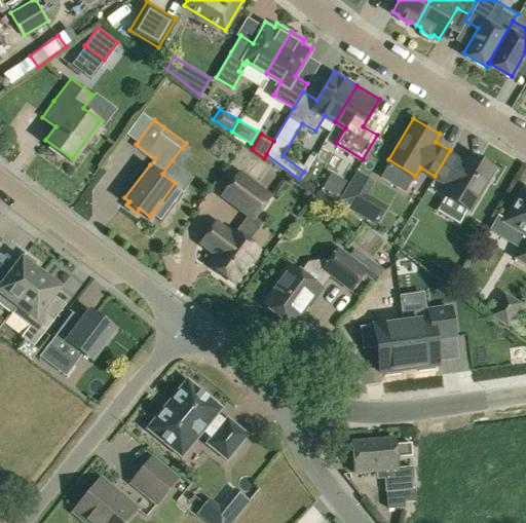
[(463,158),(450,150),(435,176),(448,184),(444,192),(471,209),(495,166),(468,151),(463,158)]
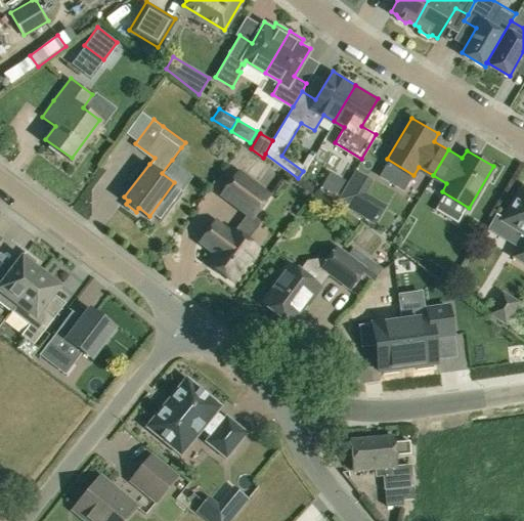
[(253,214),(268,192),(237,170),(221,191),(253,214)]
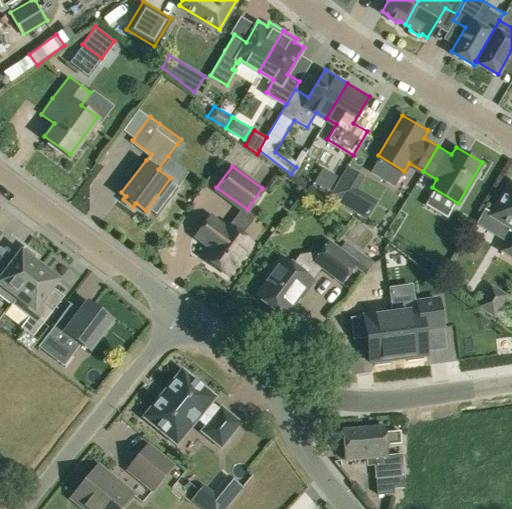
[(329,195),(345,204),(362,176),(346,166),(329,195)]
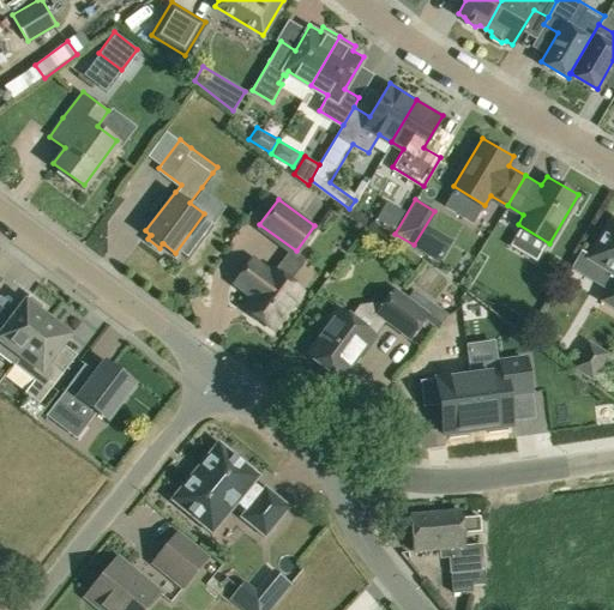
[(385,201),(374,221),(390,230),(401,211),(385,201)]
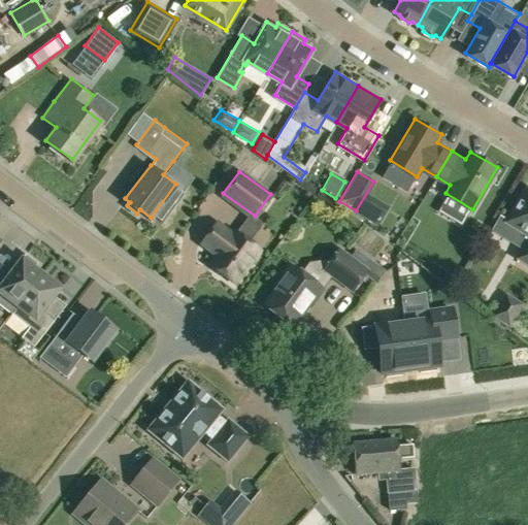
[(527,262),(527,185),(526,185),(505,220),(522,230),(520,233),(522,241),(525,243),(518,256),(527,262)]
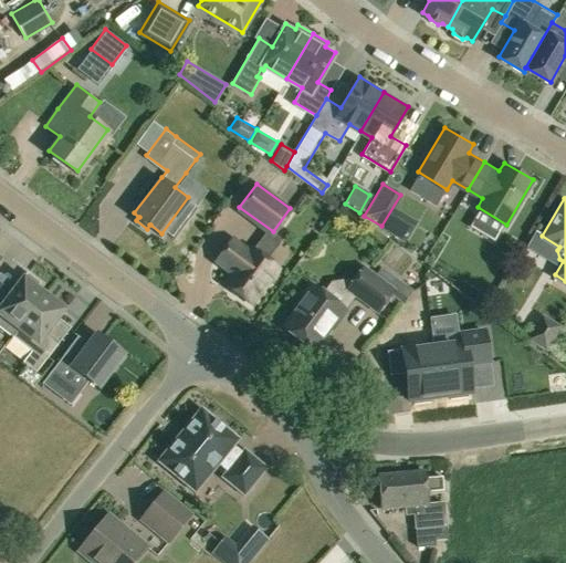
[(278,235),(273,231),(268,227),(252,247),(250,250),(232,237),(217,259),(234,272),(227,282),(230,284),(230,288),(237,293),(240,293),(251,301),(268,279),(270,279),(275,272),(275,269),(278,266),(268,258),(279,242),(278,235)]
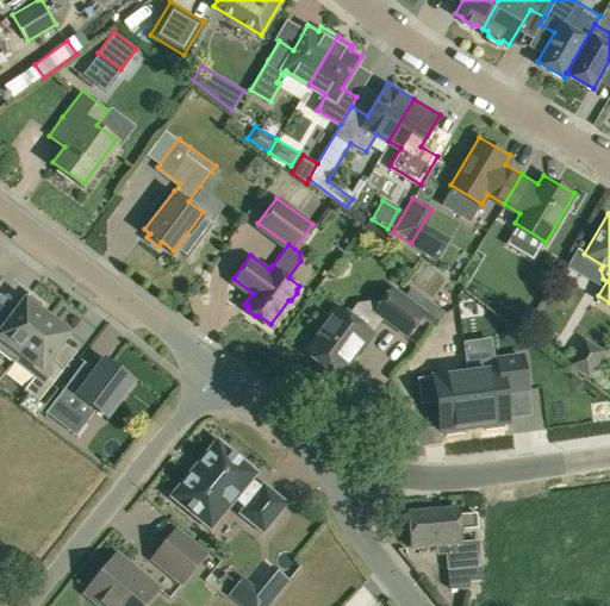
[(408,332),(424,308),(421,306),(404,294),(392,285),(374,308),(408,332)]
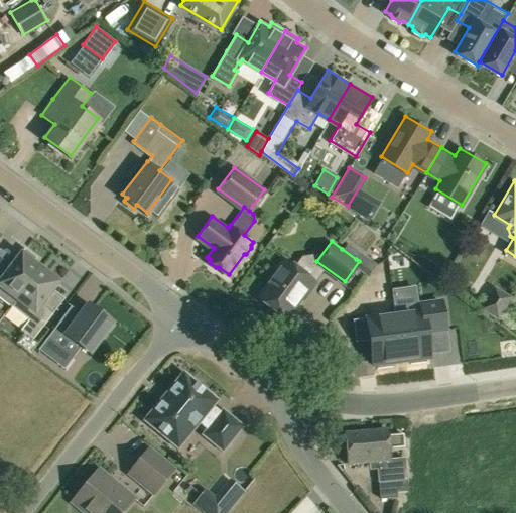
[(347,243),(342,249),(356,259),(360,252),(347,243)]
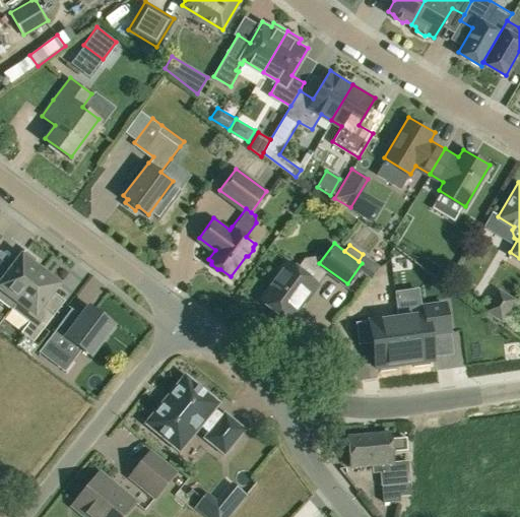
[(0,299),(10,307),(40,268),(34,263),(38,258),(24,248),(4,275),(0,272),(0,299)]
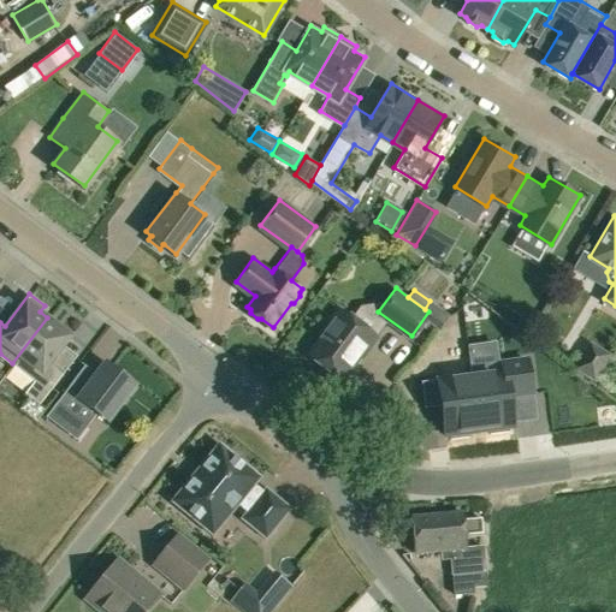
[(361,354),(377,334),(339,307),(329,321),(330,322),(308,352),(341,378),(360,352),(361,354)]
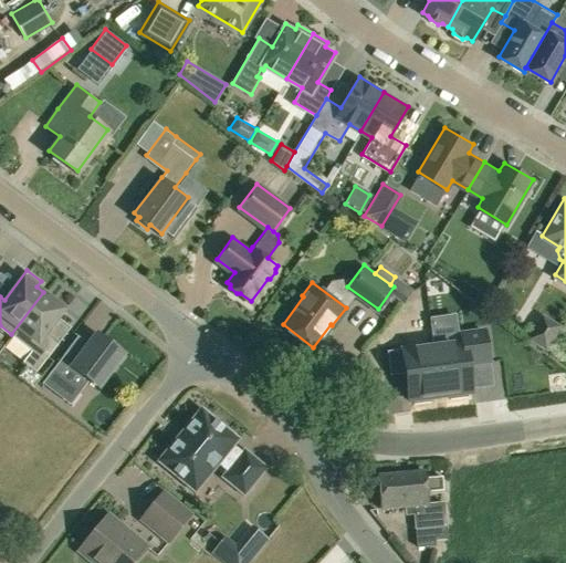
[(35,371),(59,342),(46,332),(65,309),(43,292),(11,334),(31,350),(23,361),(35,371)]
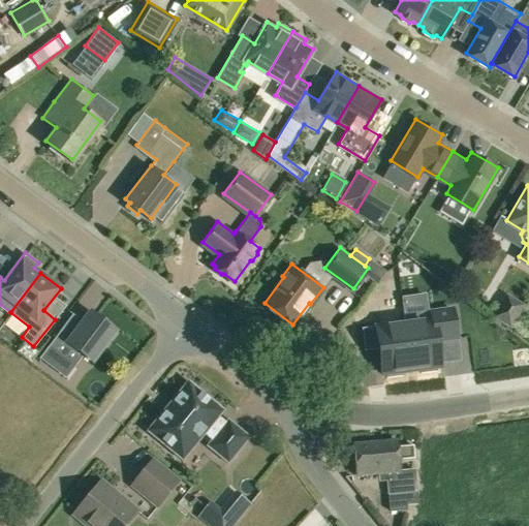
[(511,328),(525,304),(506,292),(492,316),(511,328)]
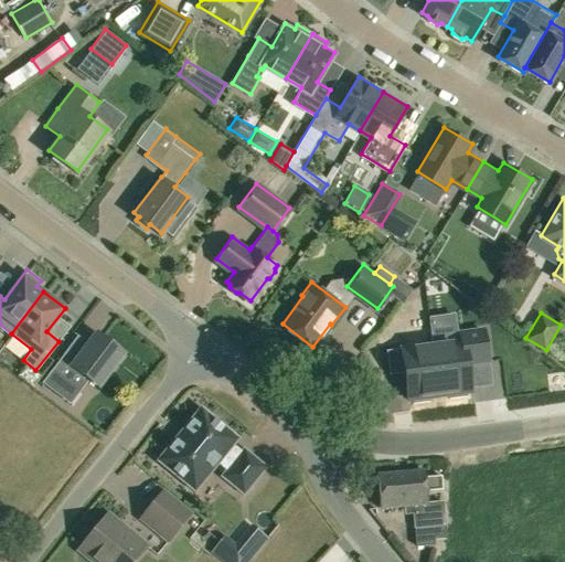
[(482,329),(430,336),(432,343),(433,343),(439,394),(448,393),(449,396),(466,394),(466,391),(469,390),(466,362),(487,360),(482,329)]
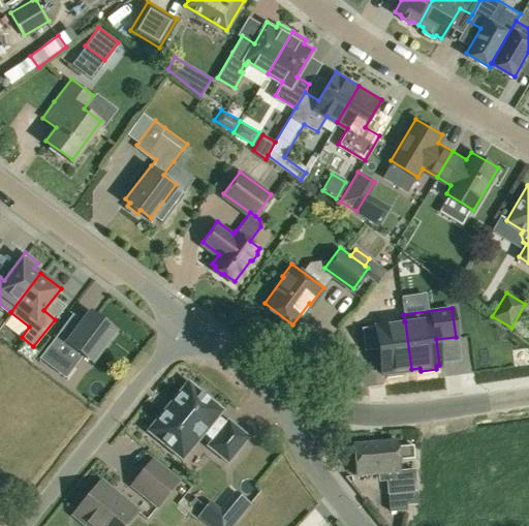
[(93,359),(115,329),(90,310),(70,336),(60,329),(38,357),(53,367),(62,354),(74,364),(84,352),(93,359)]
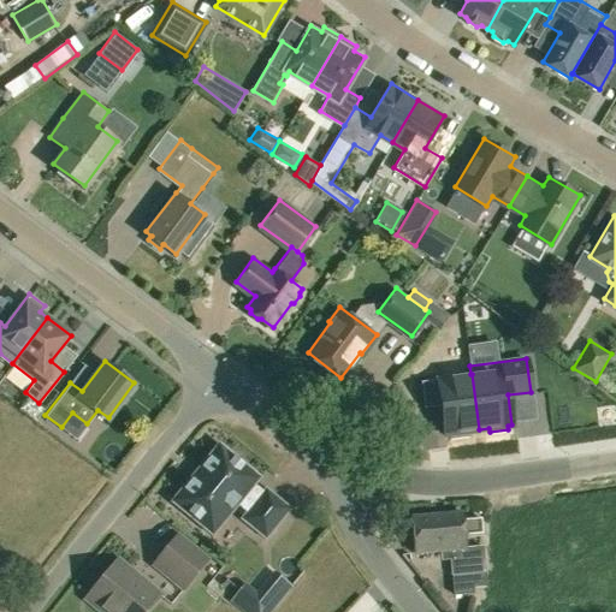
[(471,374),(421,380),(424,406),(442,404),(445,434),(450,433),(450,438),(468,435),(468,431),(479,429),(472,374),(471,374)]
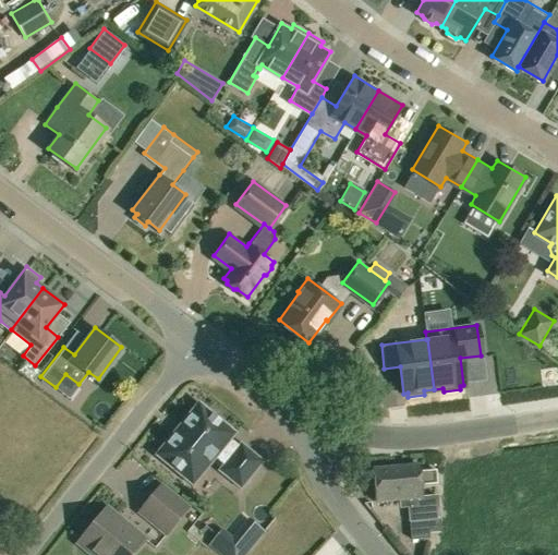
[(155,453),(185,478),(205,454),(211,459),(216,454),(223,460),(218,468),(241,486),(264,458),(241,439),(238,444),(230,437),(235,430),(198,399),(155,453)]
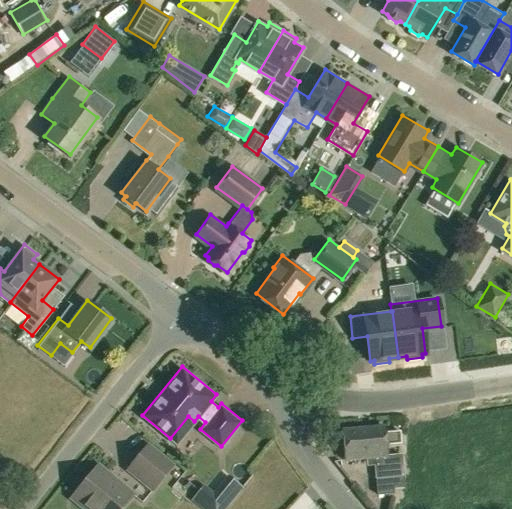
[(374,455),(376,475),(377,493),(392,492),(393,492),(393,487),(404,486),(403,473),(402,452),(387,453),(386,442),(402,441),(401,428),(385,430),(384,424),(342,427),(345,457),(374,455)]
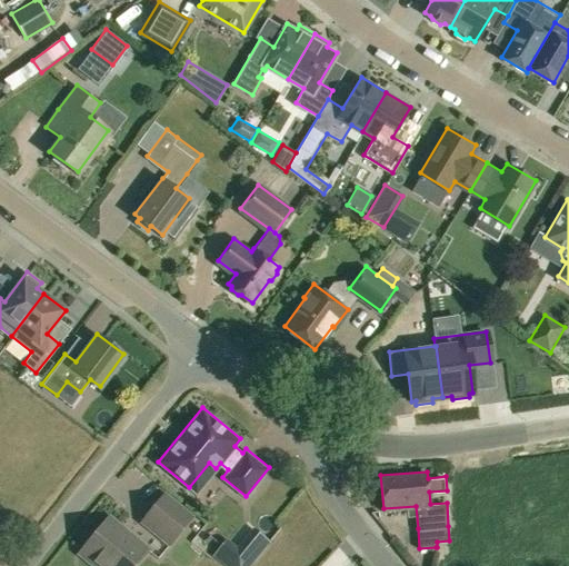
[(153,506),(181,528),(192,515),(165,492),(153,506)]
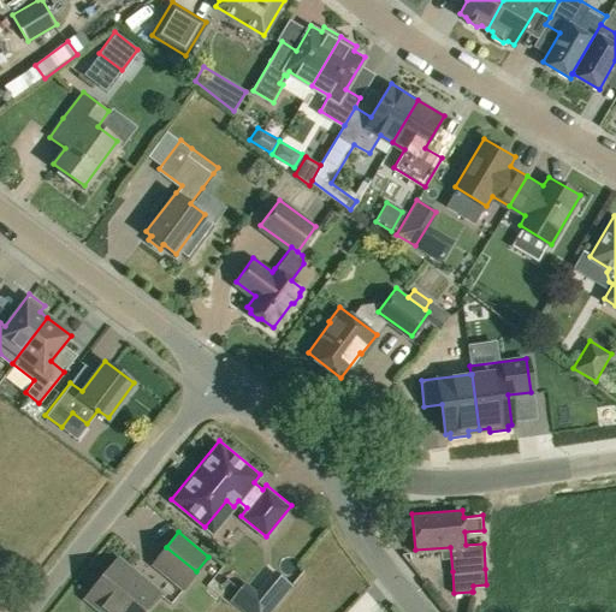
[(105,611),(142,611),(160,592),(118,557),(86,595),(105,611)]
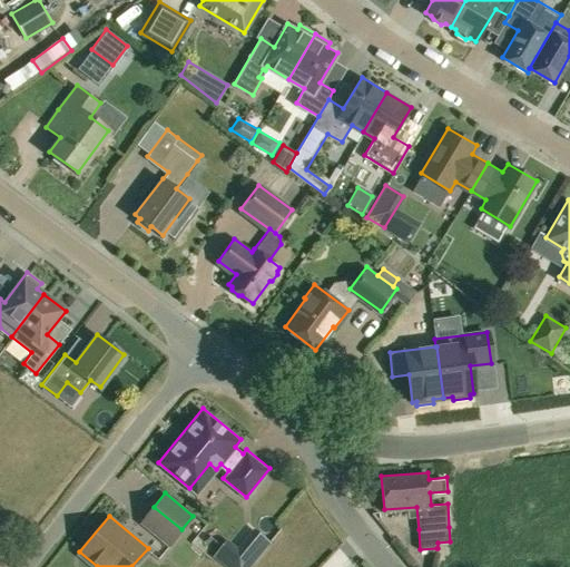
[(214,555),(228,566),(246,566),(268,540),(253,528),(236,547),(227,539),(214,555)]
